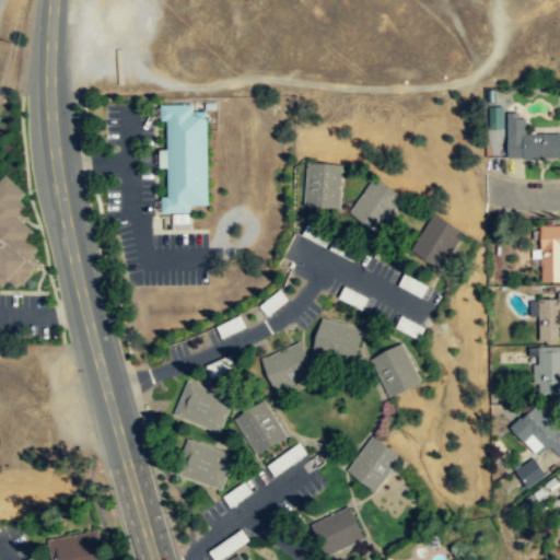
[(207,203),(206,129),(206,109),(195,109),(191,109),(191,103),(163,103),(159,103),(159,119),(165,119),(166,195),(160,195),(161,211),(188,211),(188,203),(207,203)]
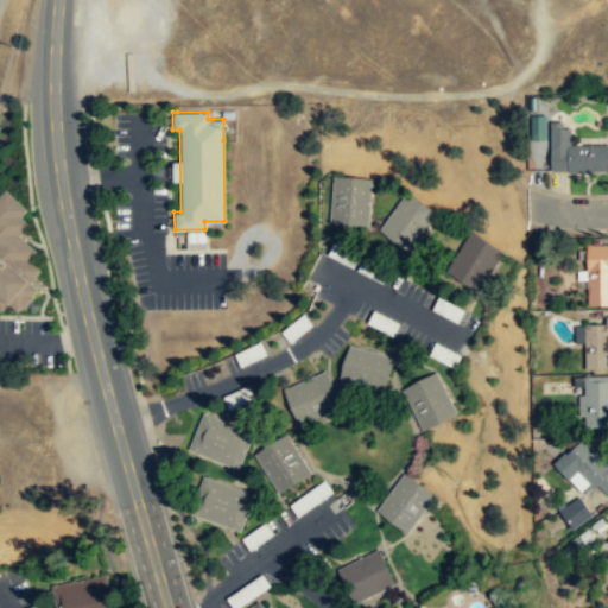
[(607,145),(570,146),(570,128),(562,130),(562,122),(550,122),(550,170),(550,172),(568,172),(568,173),(607,172),(607,145)]
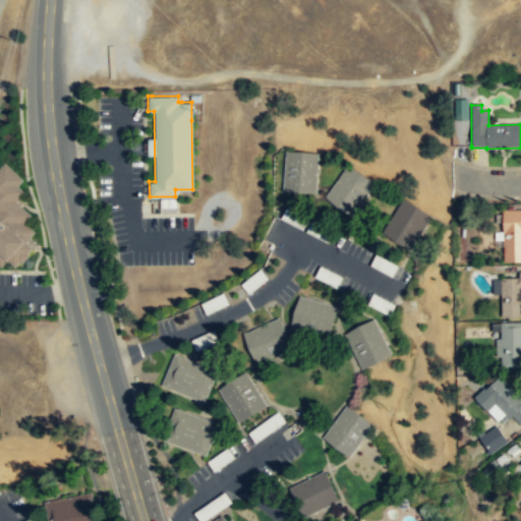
[(314,192),(317,153),(300,150),(285,150),(281,189),(314,192)]
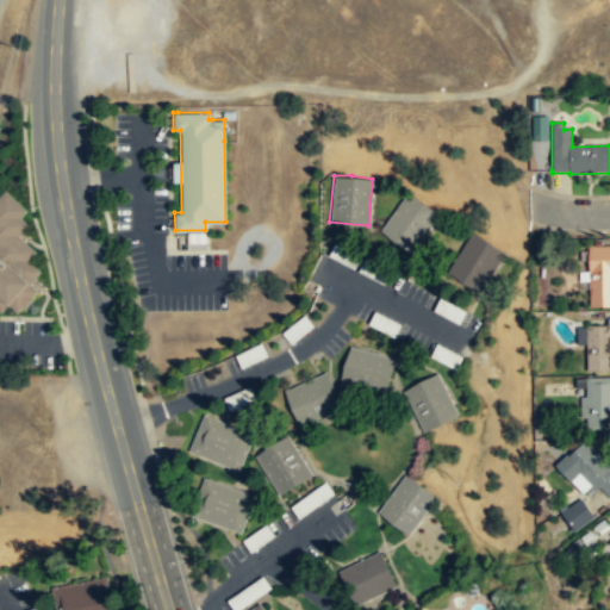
[(0,312),(1,313),(12,302),(20,309),(37,291),(30,284),(41,272),(29,261),(36,253),(19,235),(29,225),(20,217),(26,210),(5,190),(0,194),(0,312)]
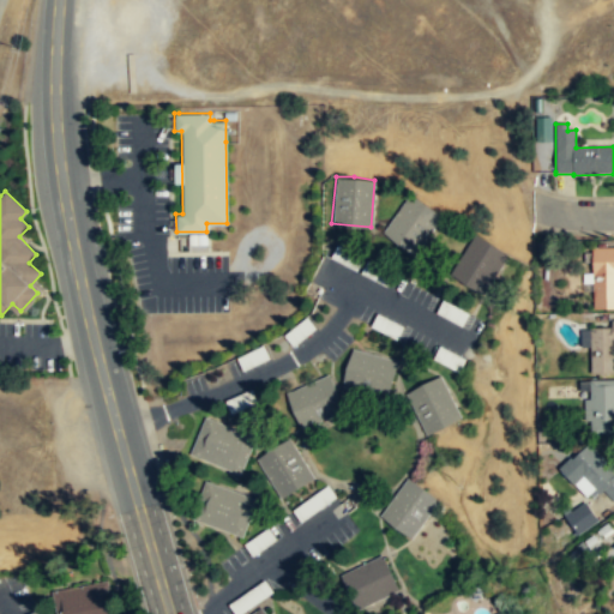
[(416,257),(441,214),(407,193),(381,236),(416,257)]
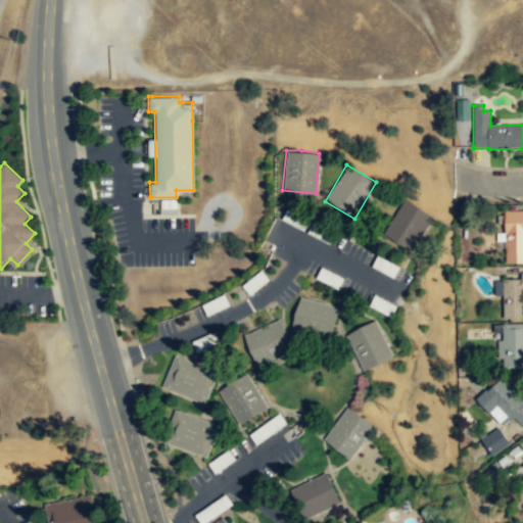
[(433,219),(405,200),(382,235),(411,253),(433,219)]
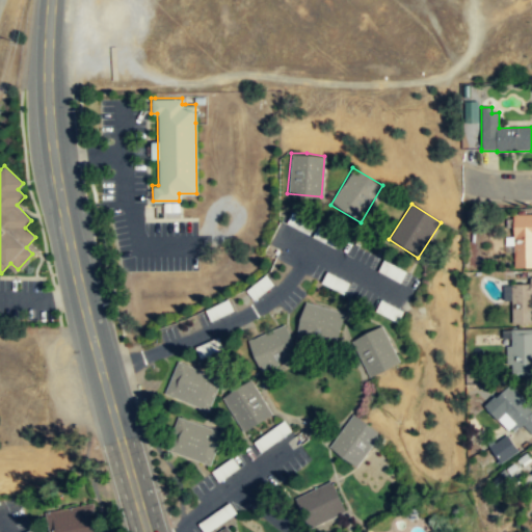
[(512,269),(531,269),(531,215),(512,215),(512,269)]
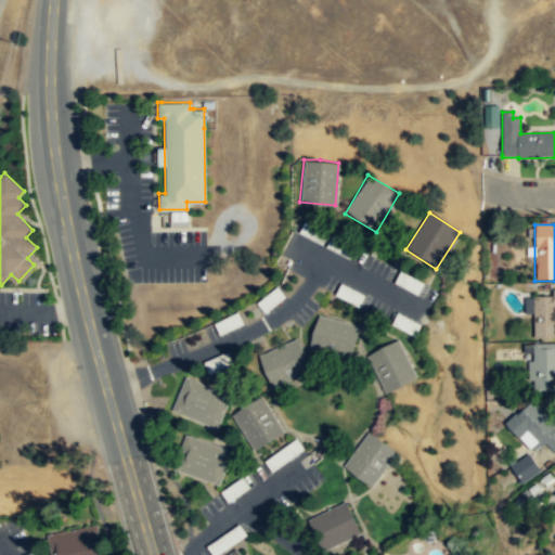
[(395,284),(418,294),(424,283),(399,273),(395,284)]
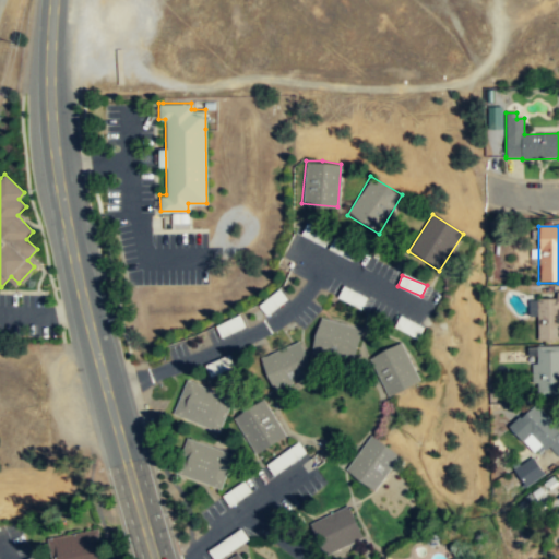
[(358,307),(363,297),(344,289),(340,298),(358,307)]
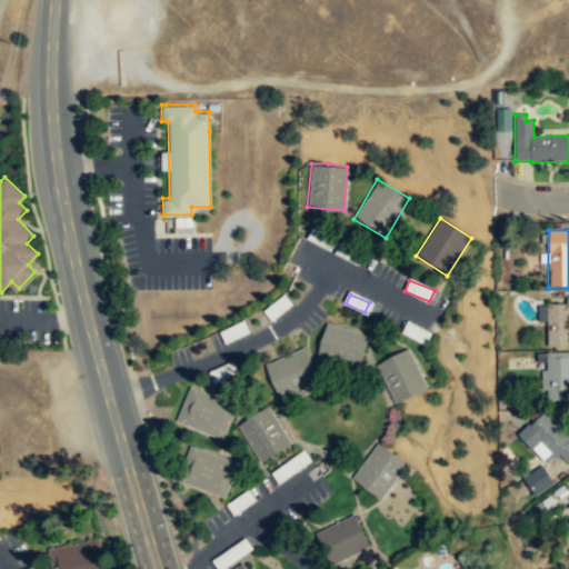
[(568,347),(568,302),(546,303),(546,348),(568,347)]
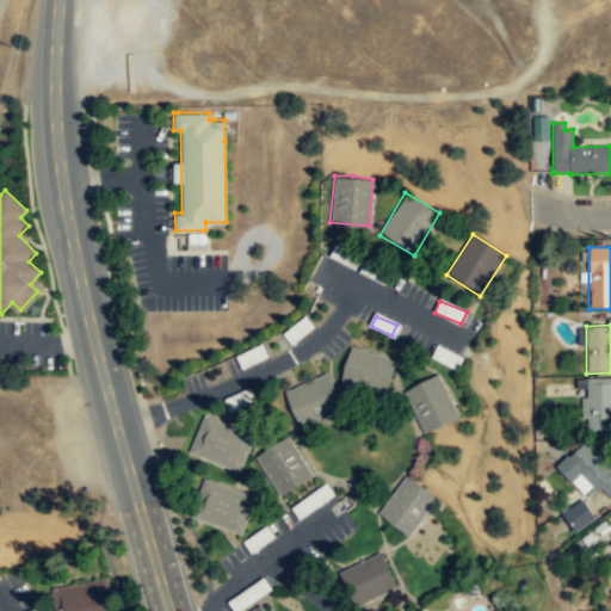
[(455,359),(442,346),(433,355),(446,368),(455,359)]
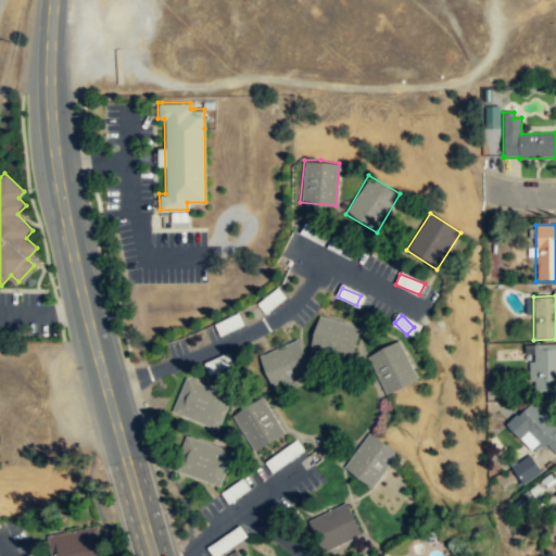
[(359,327),(318,316),(314,331),(310,350),(351,361),(356,344),(359,327)]
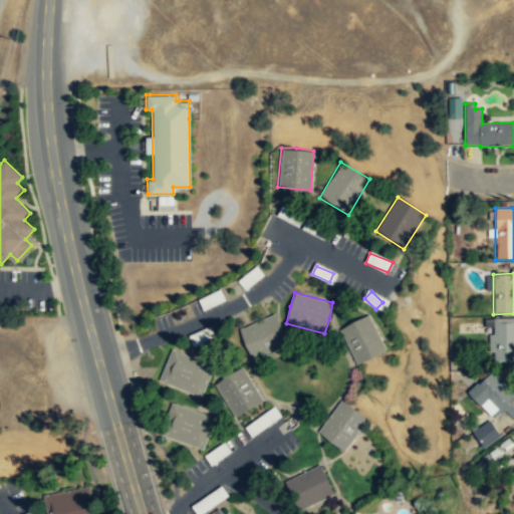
[(275,313),(239,328),(252,359),(288,343),(275,313)]
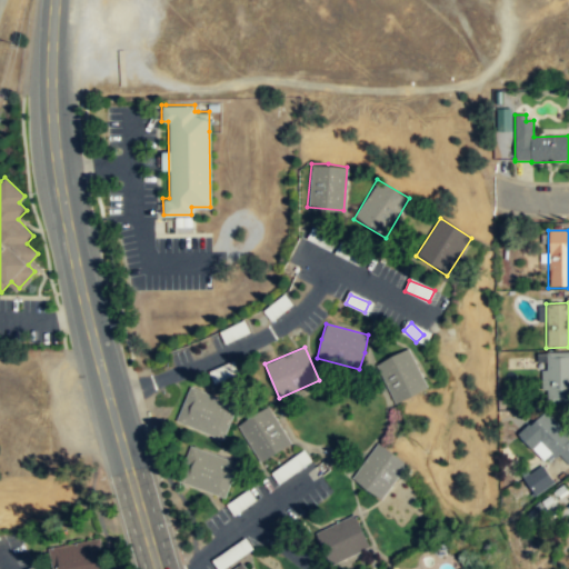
[(396,403),(412,396),(428,387),(408,348),(391,356),(376,365),(396,403)]
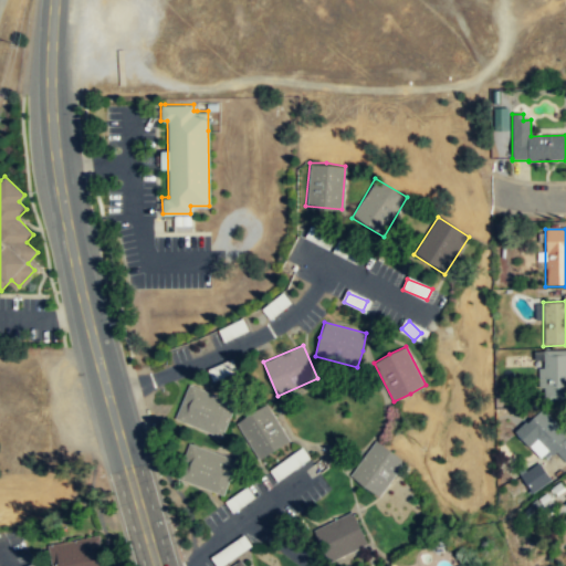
[(565,352),(541,353),(541,401),(565,401),(565,352)]
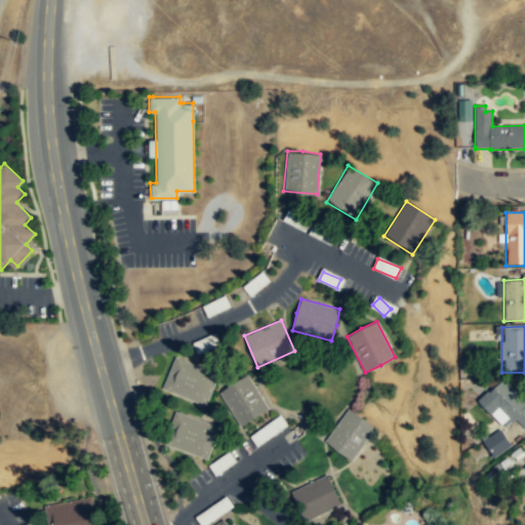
[(216,373),(173,359),(162,392),(206,406),(216,373)]
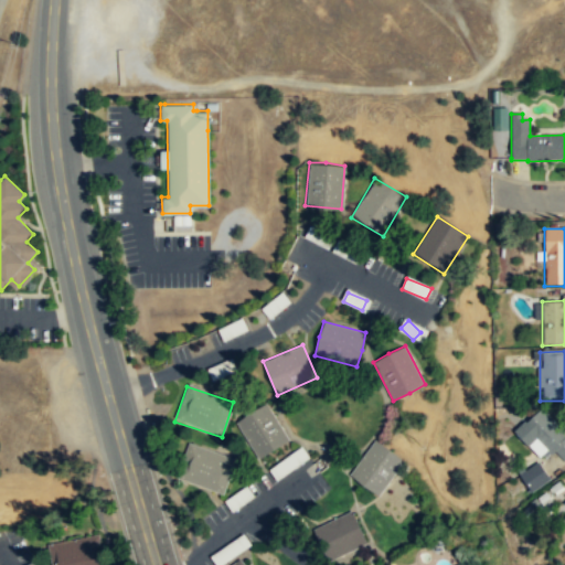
[(268,405),(235,422),(255,460),(287,445),(268,405)]
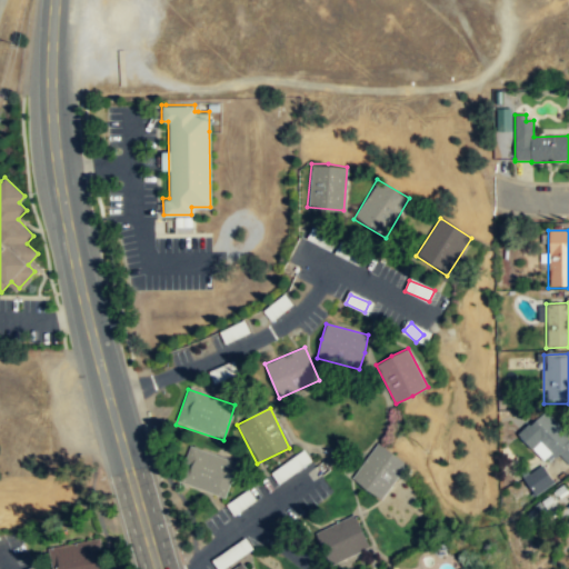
[(523,432),(563,475),(568,469),(568,436),(546,411),(523,432)]
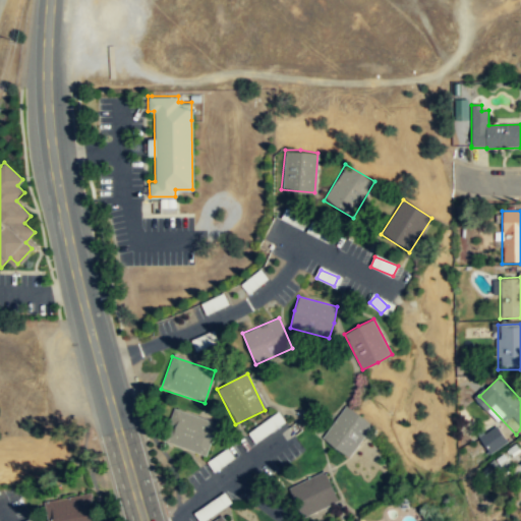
[(346,405),(323,438),(349,458),(372,425),(346,405)]
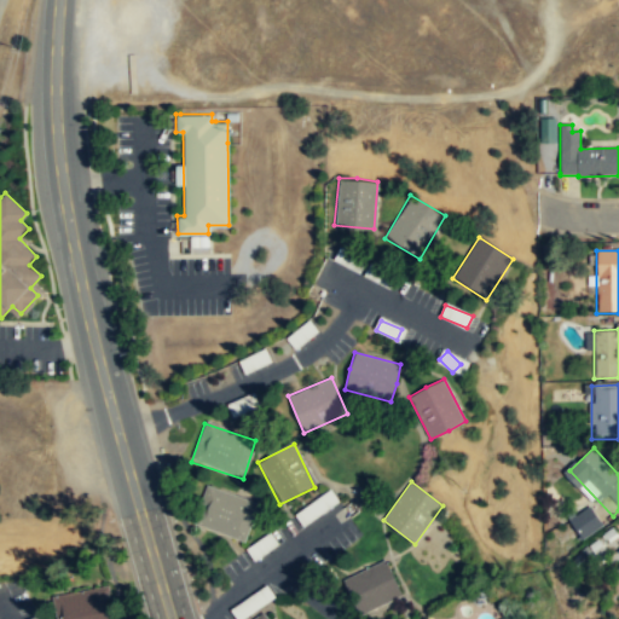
[(192,522),(244,542),(256,503),(206,484),(192,522)]
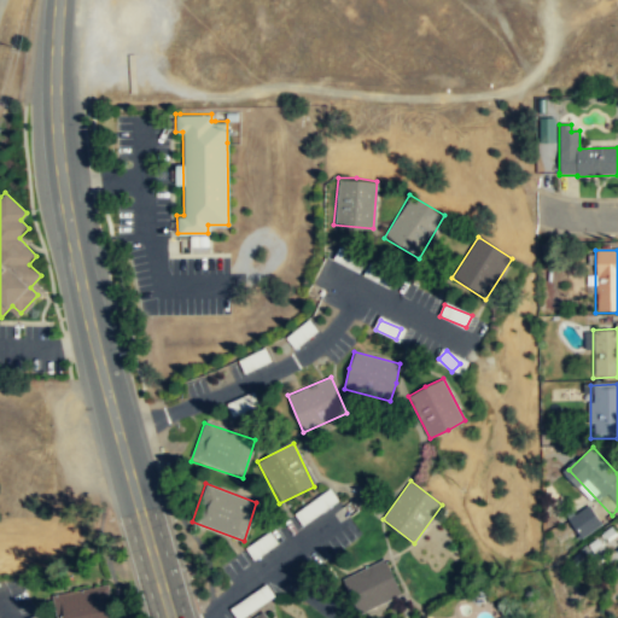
[(600,524),(587,506),(566,520),(578,538),(600,524)]
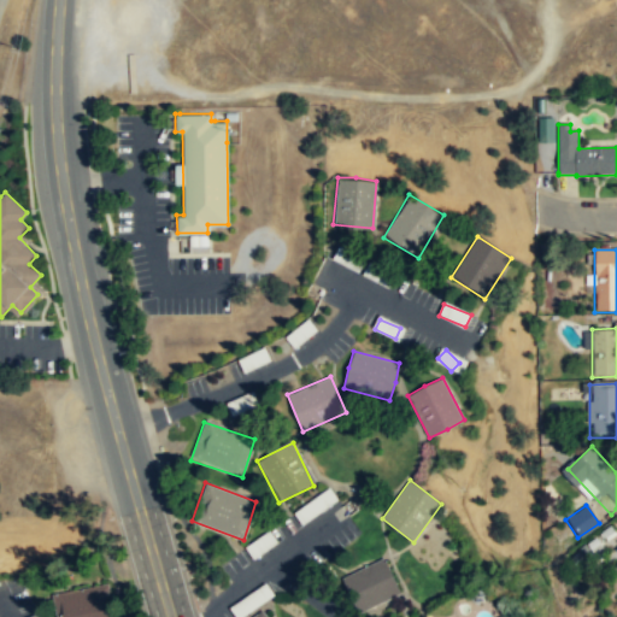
[(401,594),(385,559),(342,580),(358,615),(401,594)]
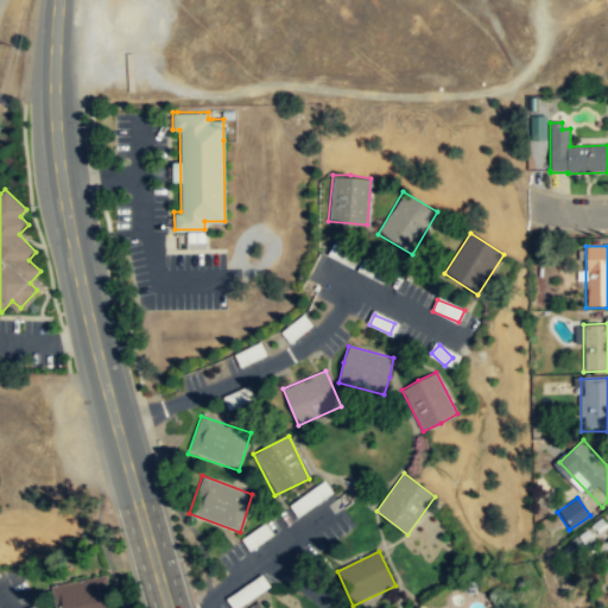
[(112,607),(106,574),(51,586),(55,607),(112,607)]
